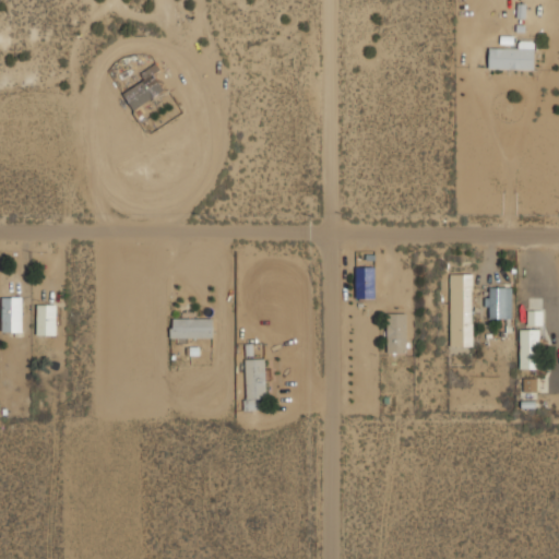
[(489,47),(489,68),(535,68),(535,38),(514,38),(514,47),(489,47)]
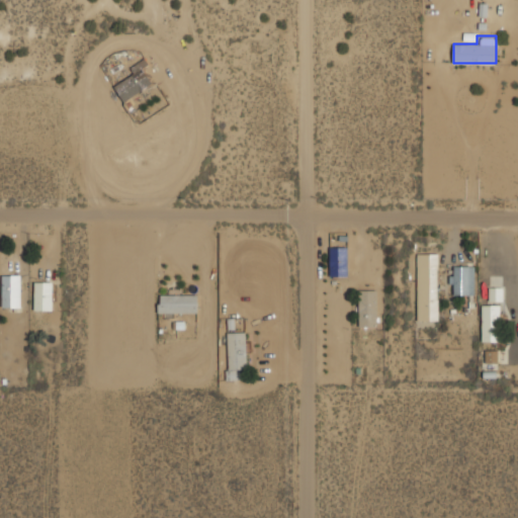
[(131,67),(135,73),(114,84),(123,101),(156,82),(142,60),(131,67)]
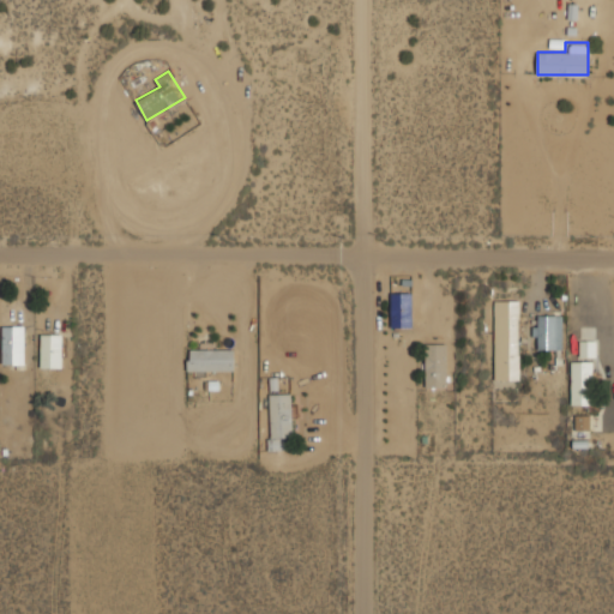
[(391,327),(413,327),(413,295),(391,295),(391,327)]
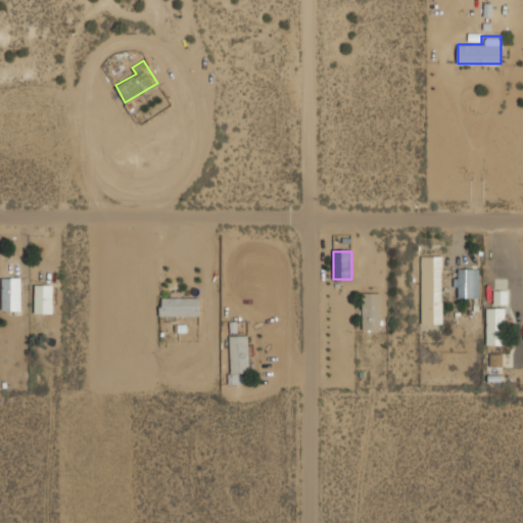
[(444,323),(444,253),(422,253),(422,323),(444,323)]
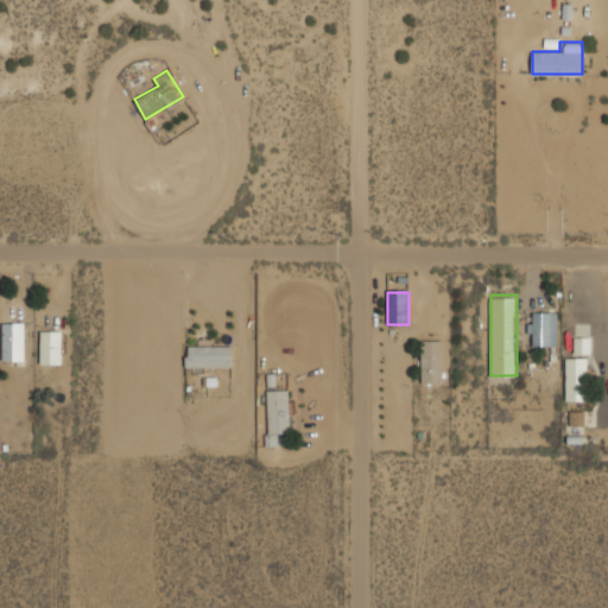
[(558,310),(530,310),(530,346),(558,346),(558,310)]
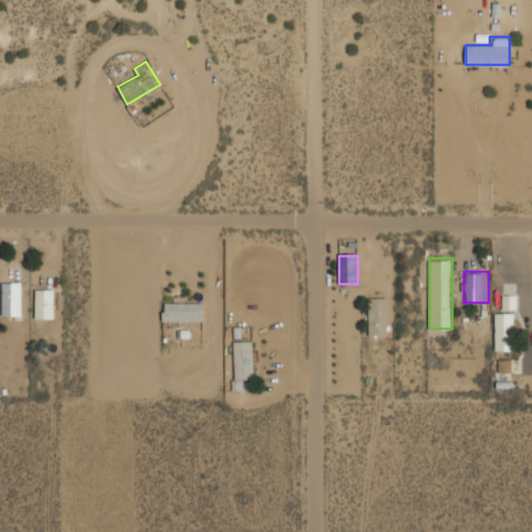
[(35,287),(35,318),(54,318),(54,276),(44,276),(44,287),(35,287)]
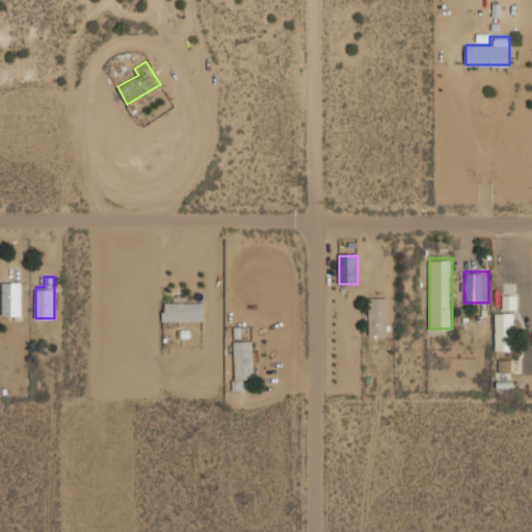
[(21,281),(2,281),(2,318),(21,318),(21,281)]
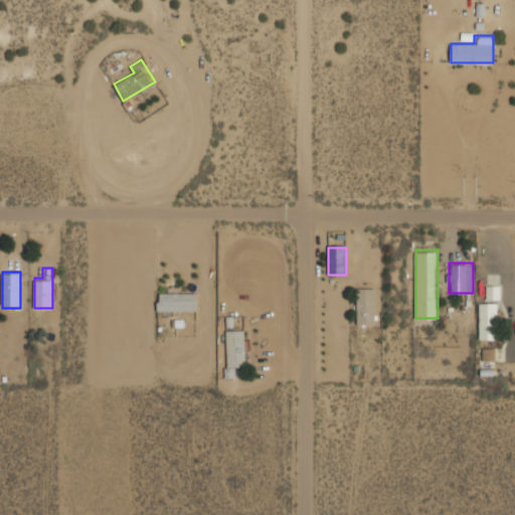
[(499,286),(486,286),(487,300),(500,299),(499,286)]
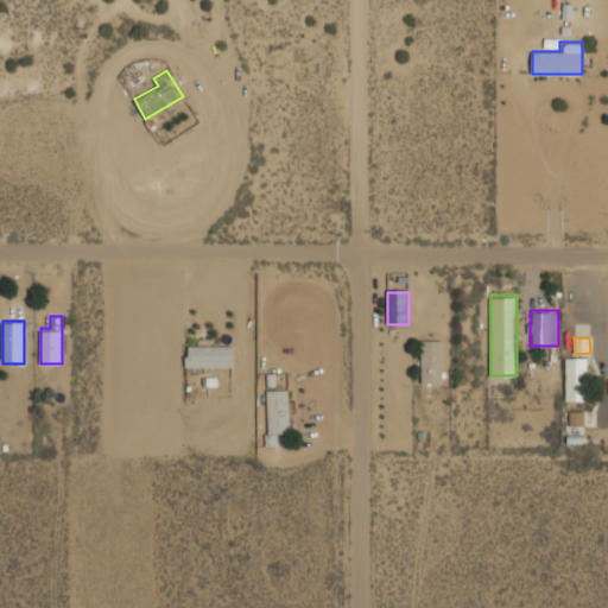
[(443,339),(422,339),(422,382),(443,382),(443,339)]
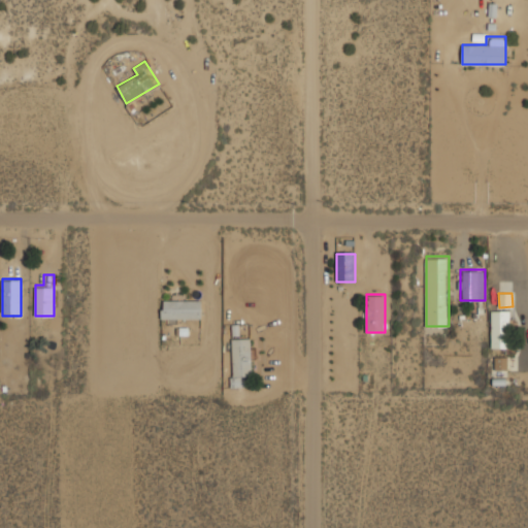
[(162,297),(162,319),(201,319),(201,297),(162,297)]
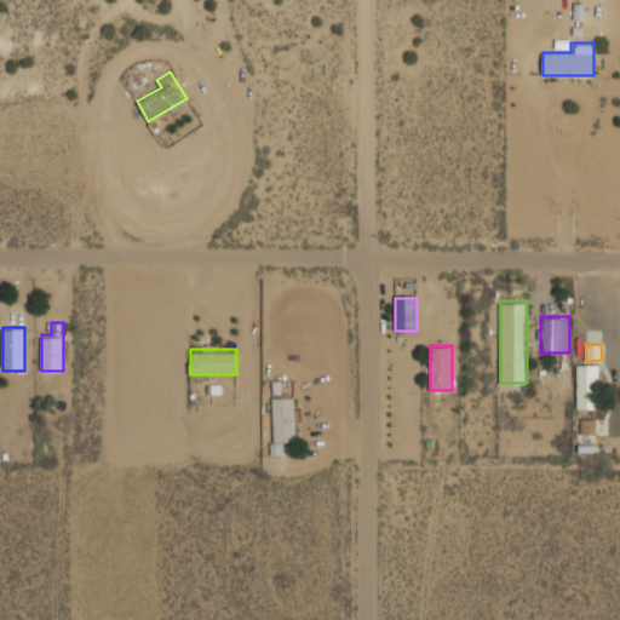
[(598,363),(578,363),(578,408),(600,407),(598,363)]
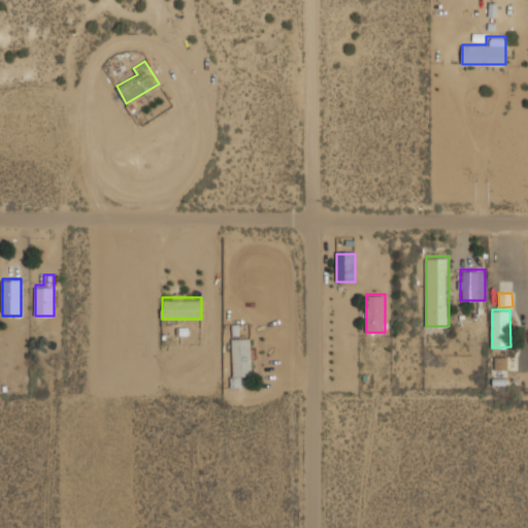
[(232,336),(232,375),(252,375),(252,336),(232,336)]
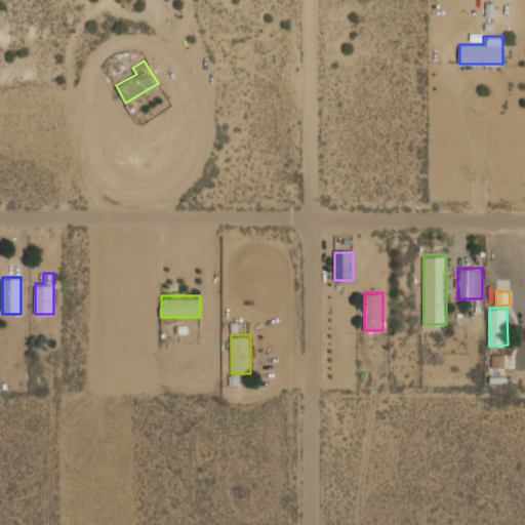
[(505,367),(505,355),(491,355),(491,368),(505,367)]
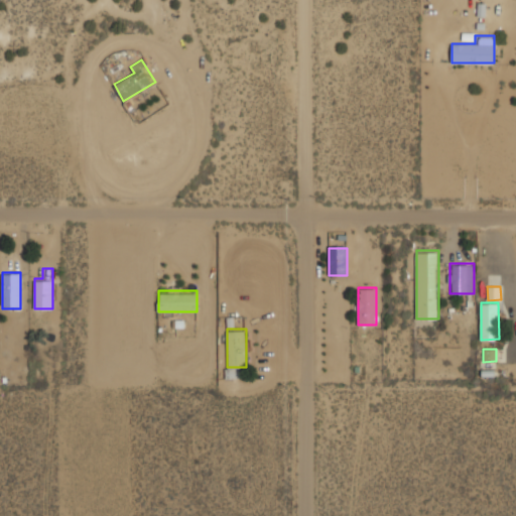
All buildings are outlined.
